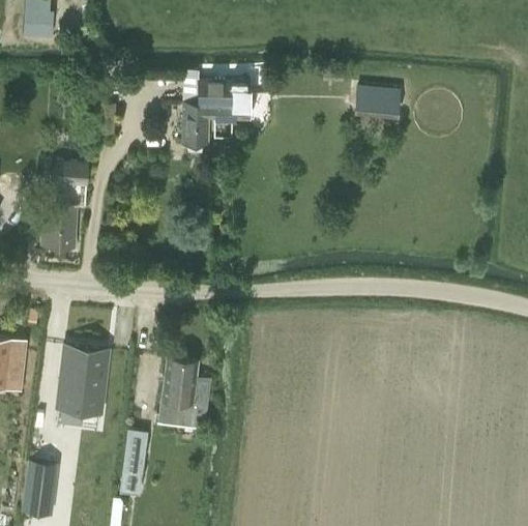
[(32,0),(31,35),(53,36),(54,1),(32,0)]
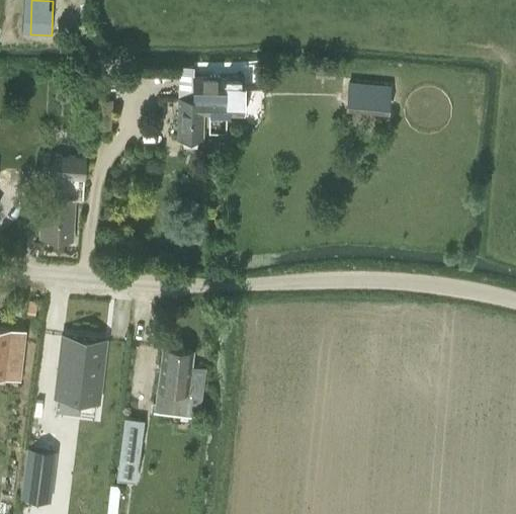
[(336,68),(319,67),(319,80),(336,80),(336,68)]
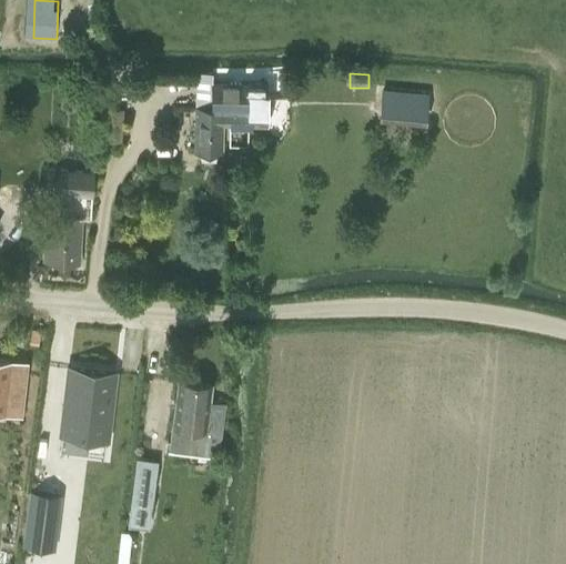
[(198,155),(202,164),(215,164),(219,157),(223,157),(223,128),(268,129),(266,88),(212,88),(212,79),(195,79),(196,112),(195,155),(198,155)]
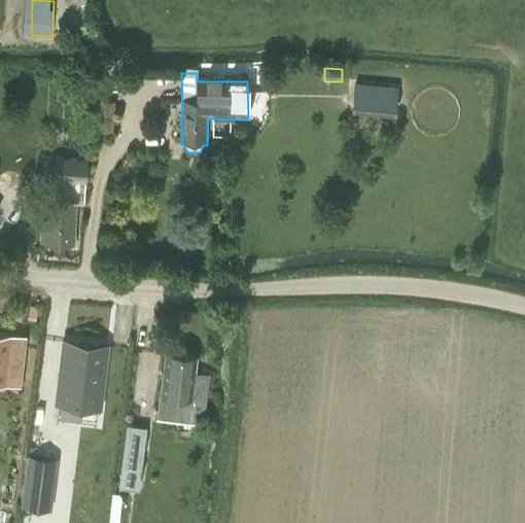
[(399,89),(356,86),(355,104),(399,109),(399,89)]
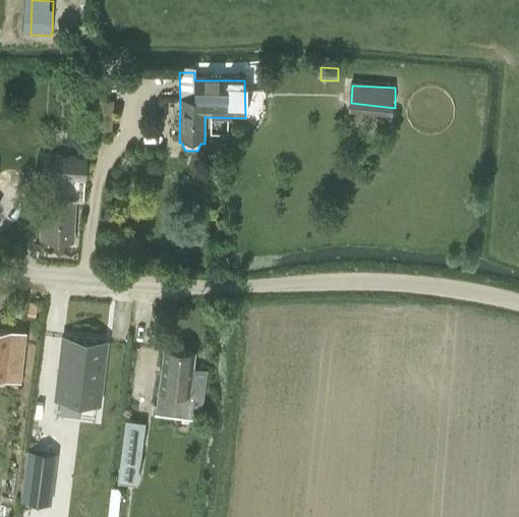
[(83,204),(85,160),(45,157),(44,180),(46,181),(46,199),(43,199),(41,243),(73,245),(76,203),(83,204)]
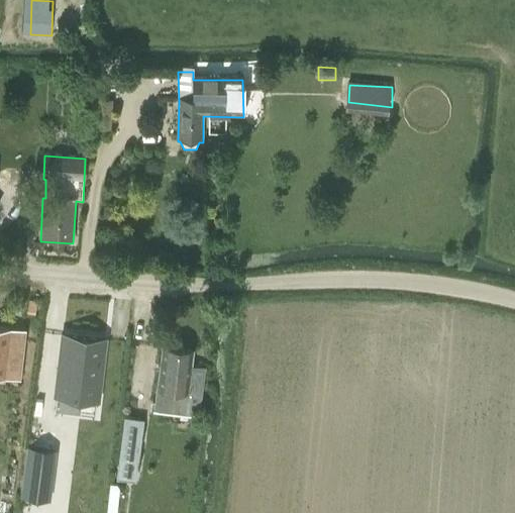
[(0,379),(5,380),(7,360),(23,362),(25,344),(9,343),(10,330),(0,329),(0,379)]
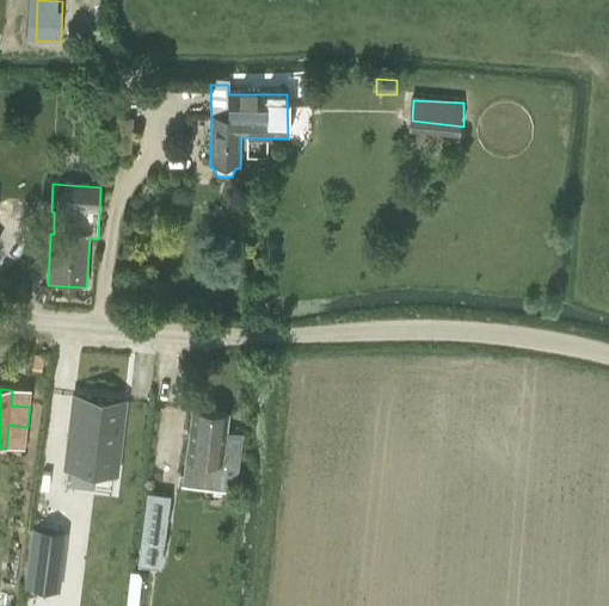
[(80,395),(71,474),(118,478),(128,401),(80,395)]
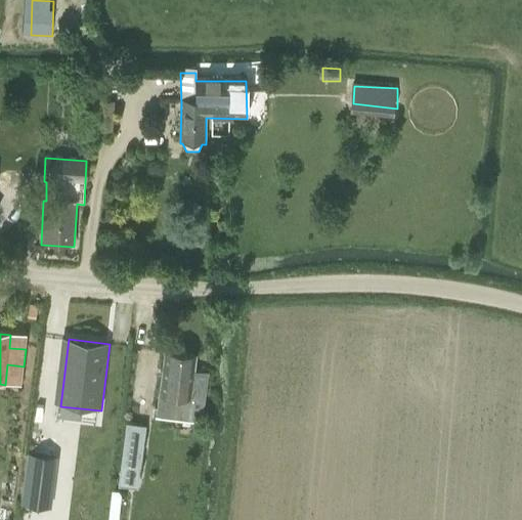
[(160,396),(158,421),(202,426),(205,400),(191,398),(197,357),(165,354),(160,396)]
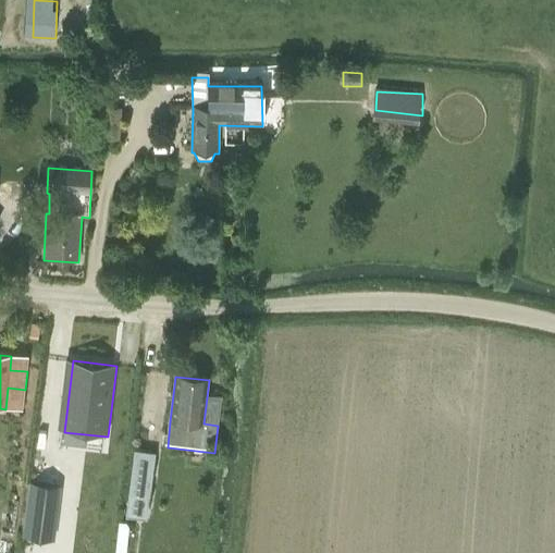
[(149,500),(155,455),(137,453),(132,496),(149,500)]
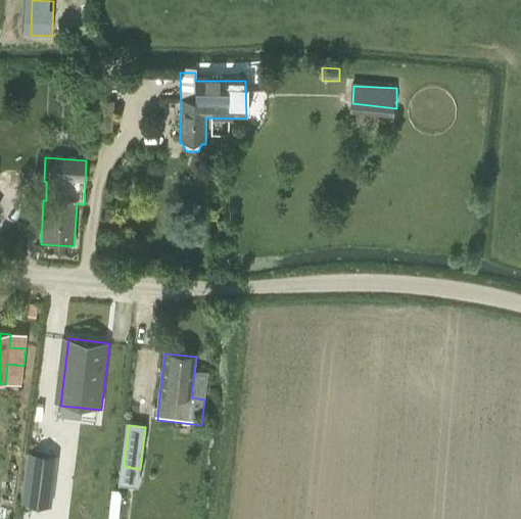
[(54,456),(30,454),(22,505),(48,508),(54,456)]
